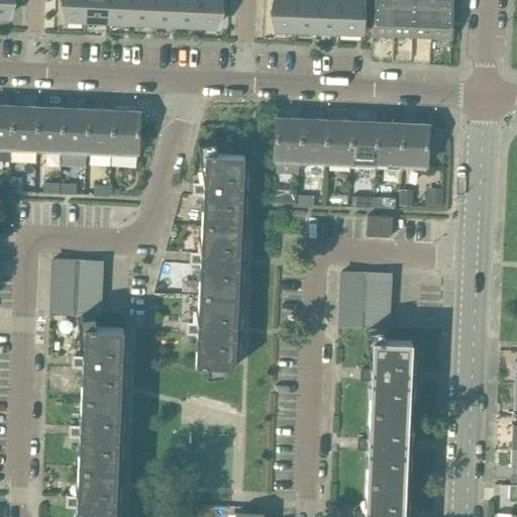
[(0,0),(0,15),(8,16),(13,0),(0,0)]
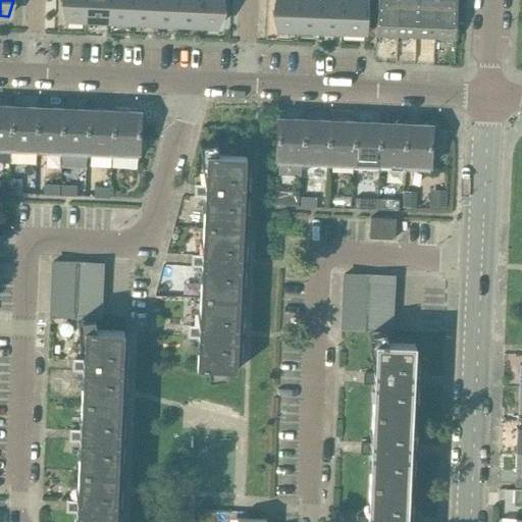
[(86,19),(86,0),(66,0),(67,1),(63,1),(62,1),(66,18),(86,19)]
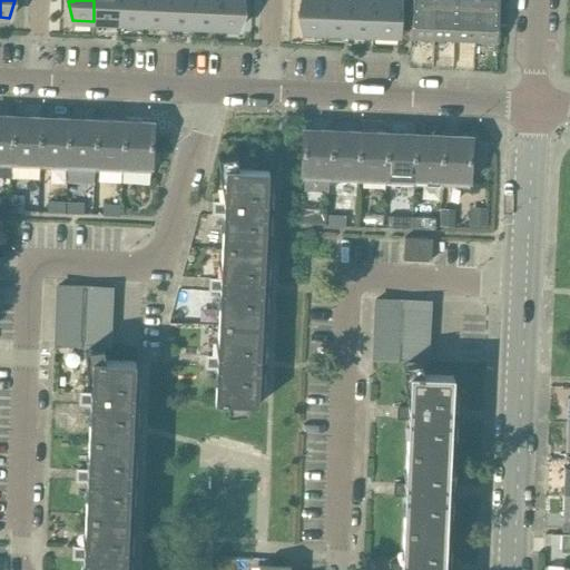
[(94,0),(94,21),(118,22),(119,0),(94,0)]
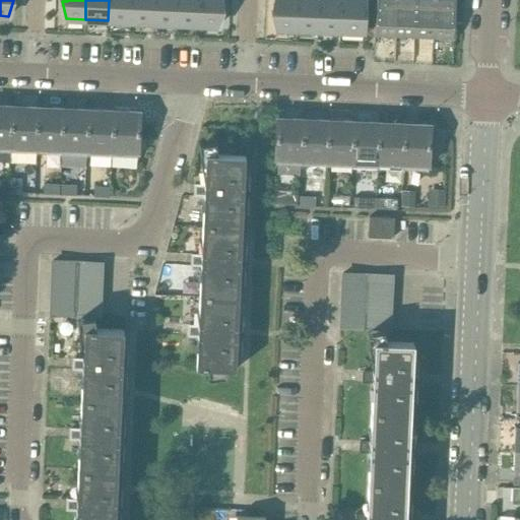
[(109,0),(108,20),(131,21),(131,0),(109,0)]
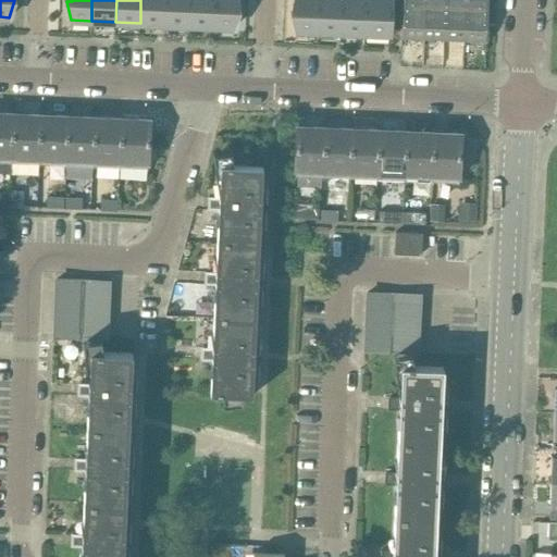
[(140,0),(140,23),(164,24),(164,0),(140,0)]
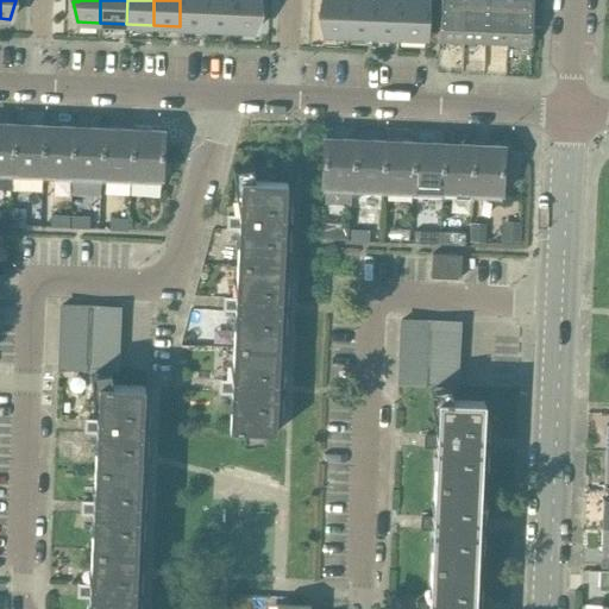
[(180,0),(180,26),(206,27),(206,0),(180,0)]
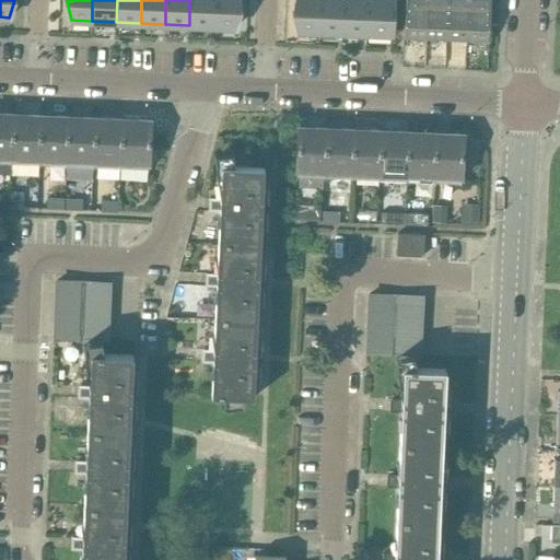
[(189,0),(189,25),(213,26),(214,0),(189,0)]
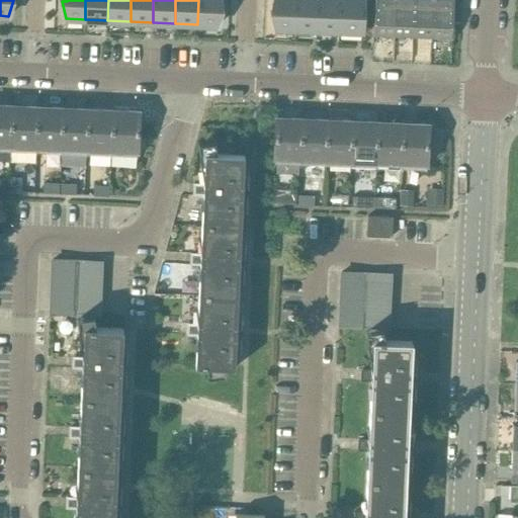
[(198,0),(197,24),(217,25),(223,9),(221,8),(221,9),(218,8),(218,0),(198,0)]
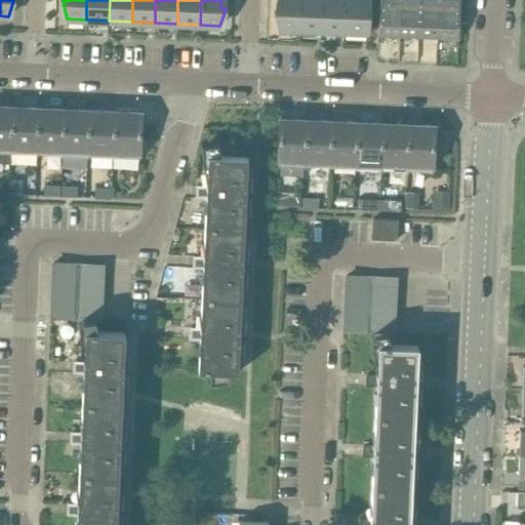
[(298,30),(299,0),(280,0),(280,11),(277,11),(277,10),(275,11),(279,29),(298,30)]
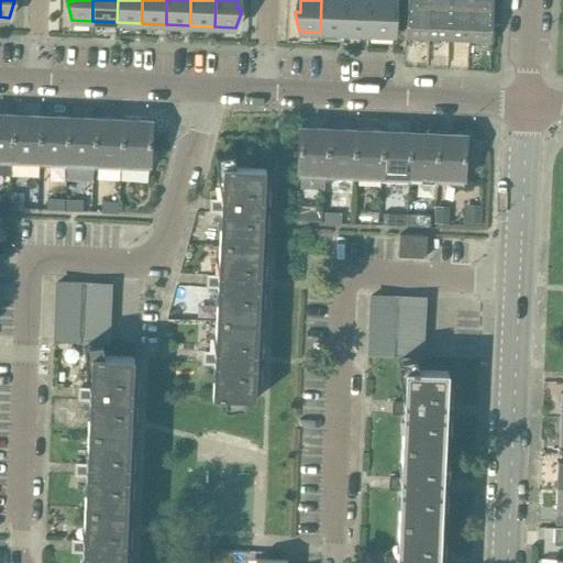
[(321,0),(320,32),(344,33),(345,0),(321,0)]
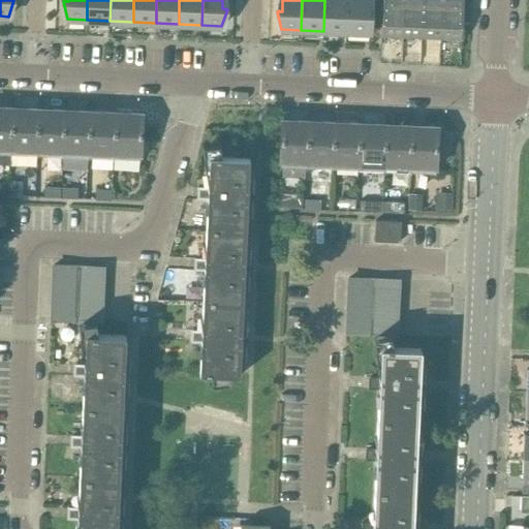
[(324,0),(323,31),(347,32),(348,0),(324,0)]
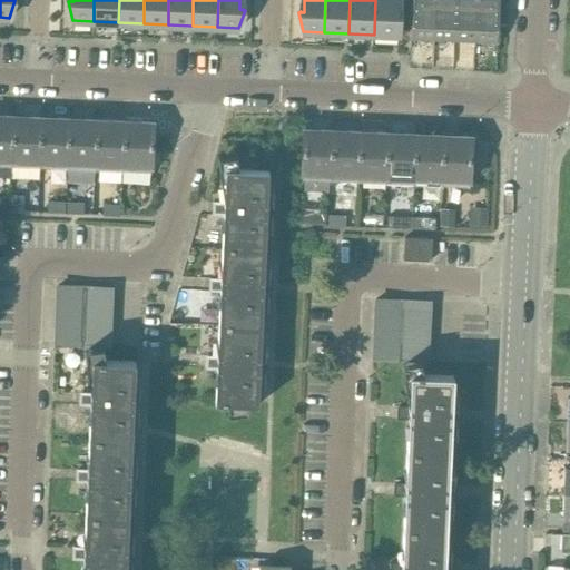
[(375,0),(374,35),(399,36),(400,0),(375,0)]
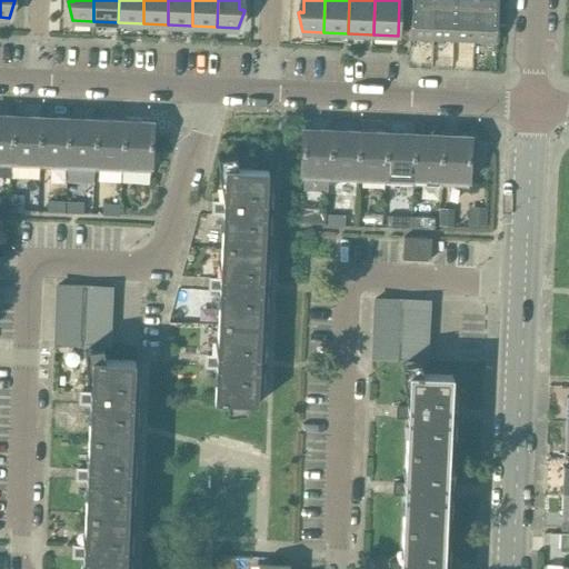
[(432,0),(411,0),(410,47),(411,47),(411,37),(431,37),(432,0)]
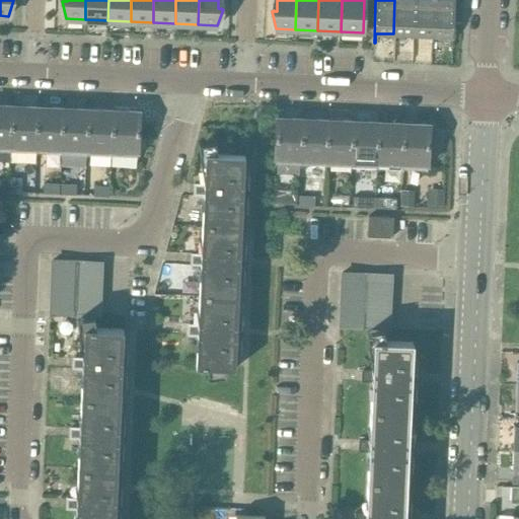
[(415,0),(394,0),(393,33),(413,34),(415,0)]
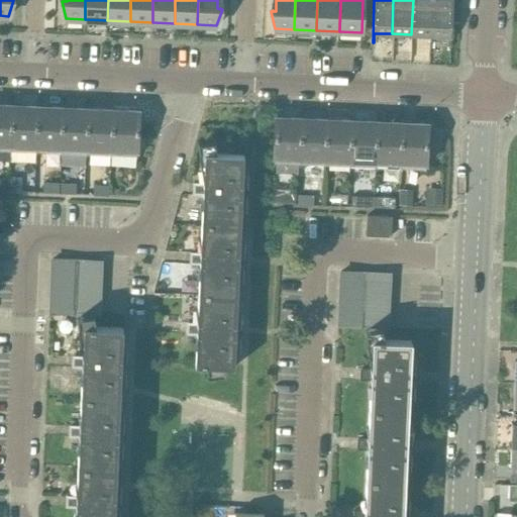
[(432,0),(413,0),(411,34),(431,35),(432,0)]
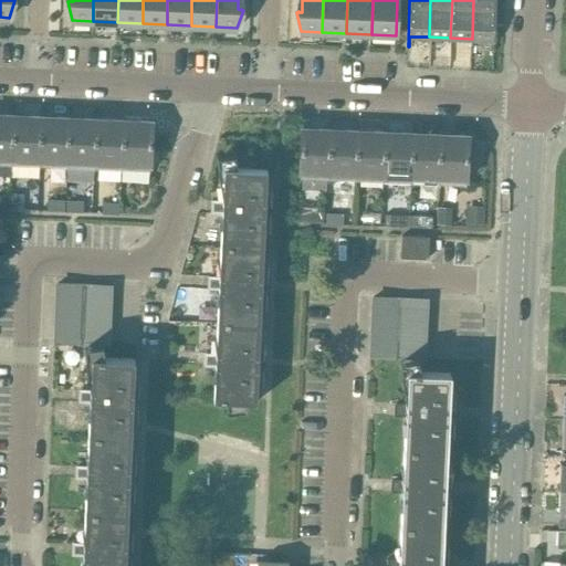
[(494,0),(473,0),(472,39),(493,40),(492,51),(494,50),(494,0)]
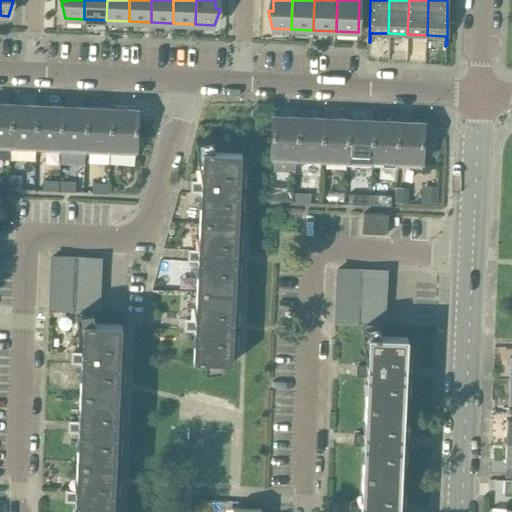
[(12,104),(0,102),(0,149),(10,150),(12,104)]
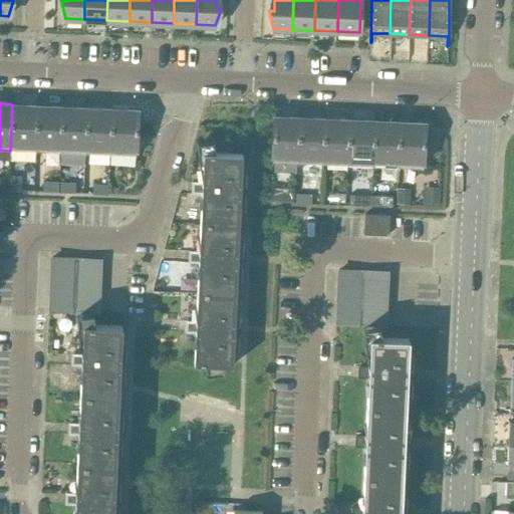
[(38,104),(12,104),(10,151),(36,152),(38,104)]
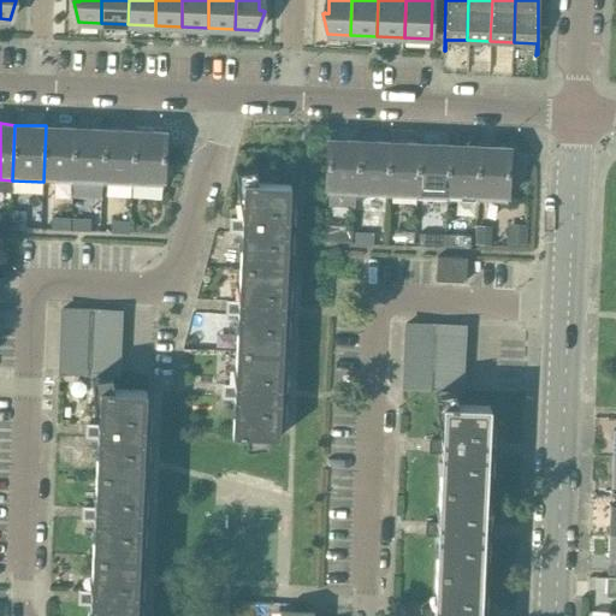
[(43,182),(72,183),(75,126),(46,125),(43,182)]
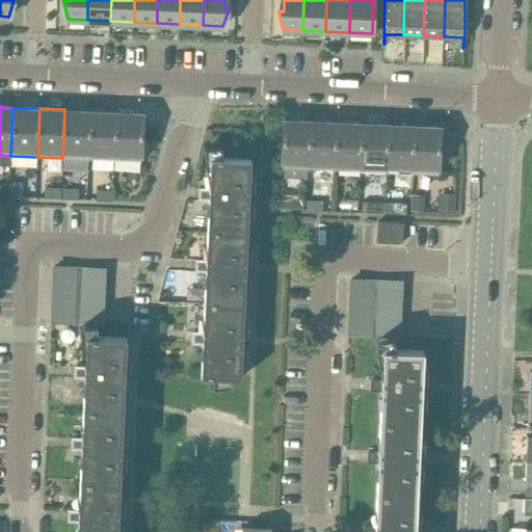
[(82,110),(64,109),(62,158),(88,159),(90,110),(82,110)]
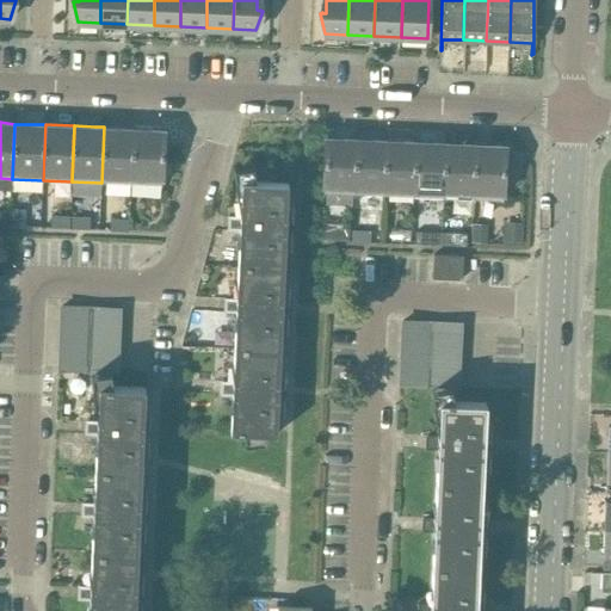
[(135,128),(104,127),(102,183),(131,184),(135,128)]
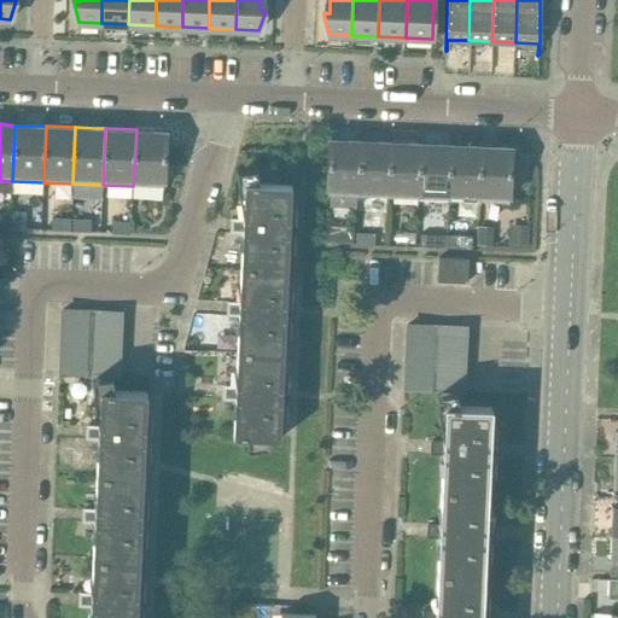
[(167,130),(136,129),(133,186),(164,187),(165,164),(167,150),(167,130)]
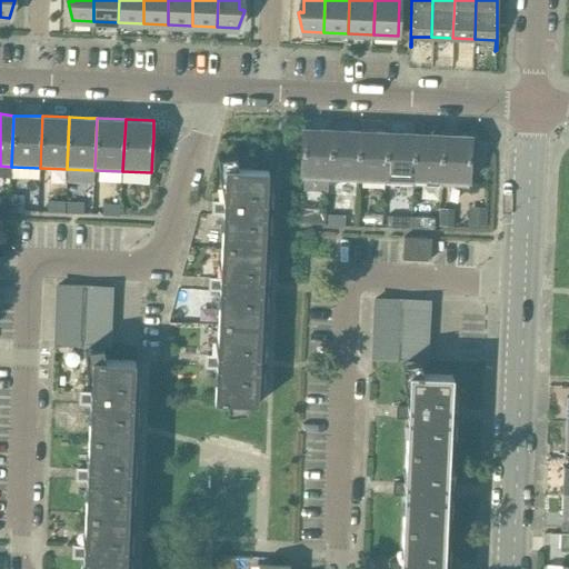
[(331,129),(305,128),(303,128),(301,180),(329,181),(331,129)]
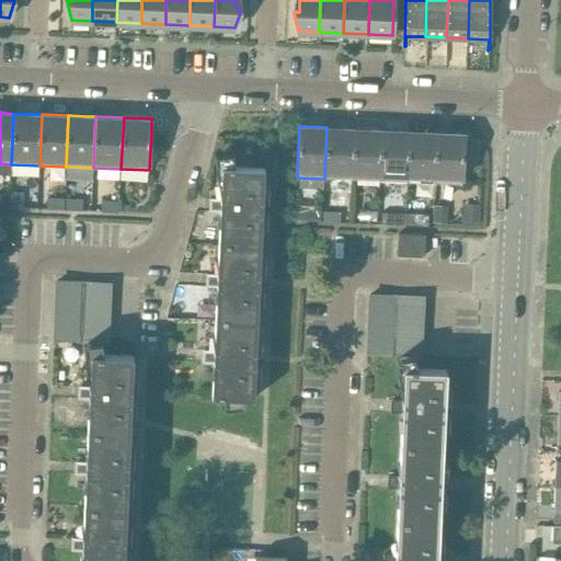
[(354,128),(327,127),(324,179),(352,180),(354,128)]
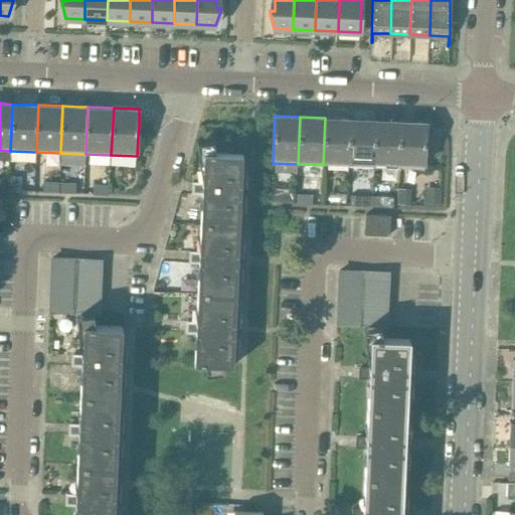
[(350,119),(325,118),(323,165),(348,166),(350,119)]
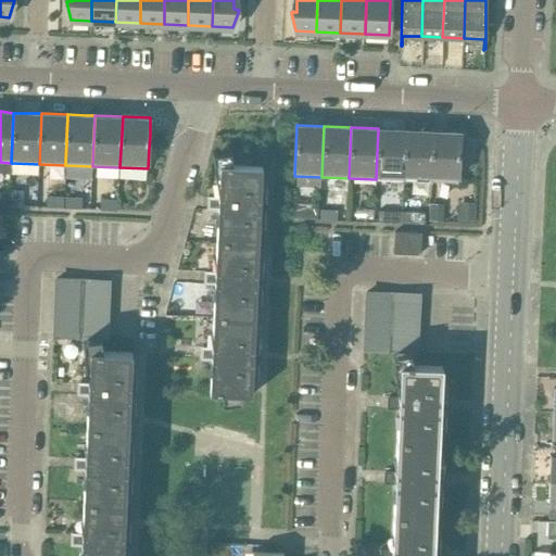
[(399,129),(378,128),(376,179),(403,180),(405,129),(399,129)]
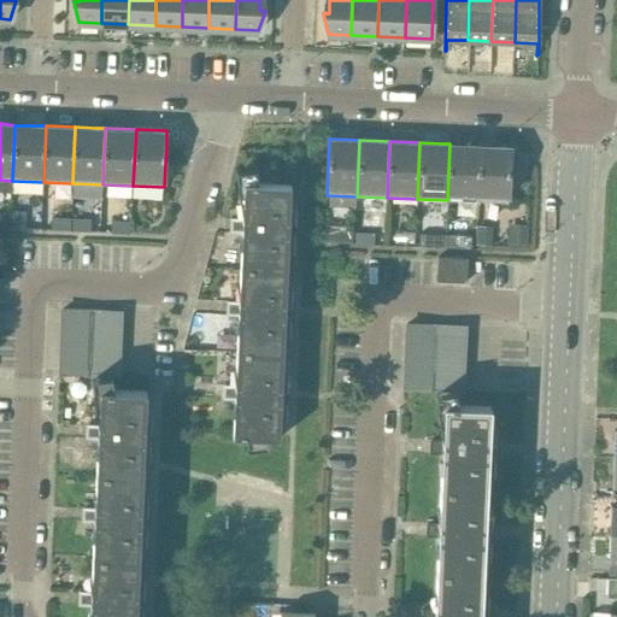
[(472,145),(450,144),(447,200),(477,201),(480,145),(472,145)]
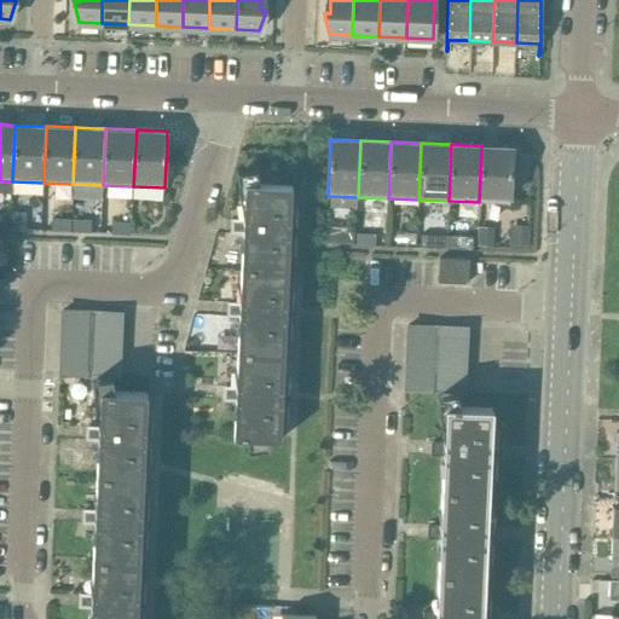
[(502,146),(481,145),(479,202),(512,203),(513,146),(502,146)]
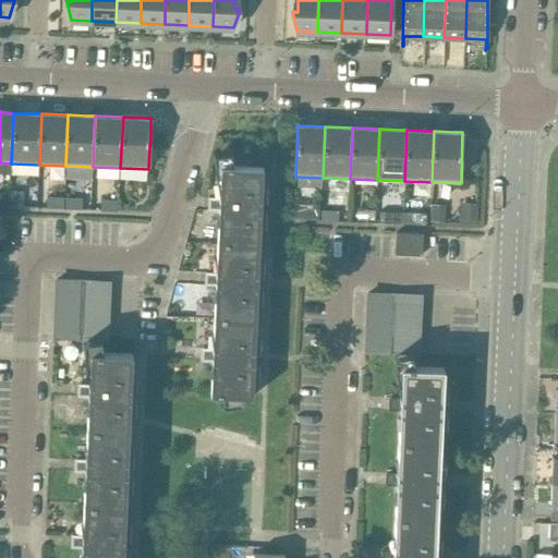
[(259,243),(262,185),(263,167),(233,166),(231,154),(213,156),(219,198),(209,198),(209,209),(219,209),(217,241),(259,243)]
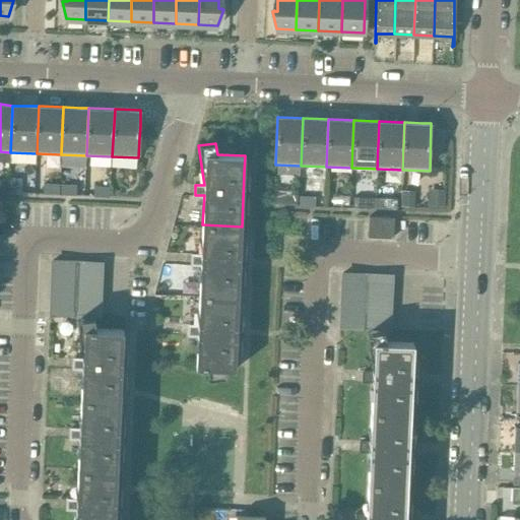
[(94,185),(93,196),(110,196),(110,185),(94,185)]
